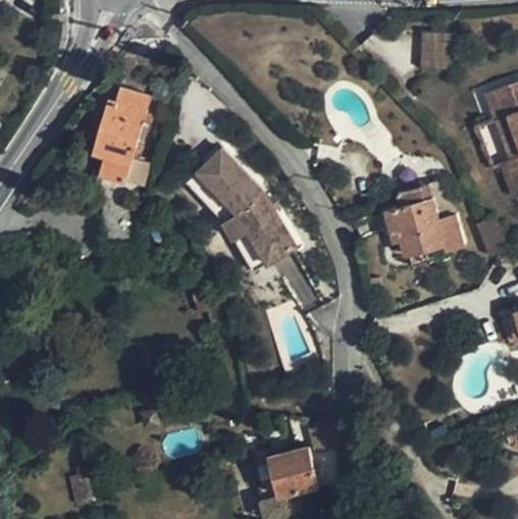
[(420,33),(414,68),(441,73),(447,37),(420,33)]
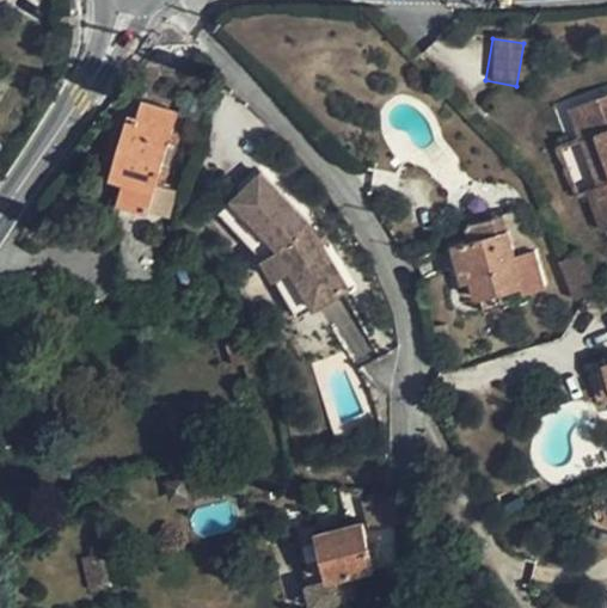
[(606,93),(564,110),(576,142),(593,136),(606,173),(606,183),(593,189),(606,225),(606,93)]
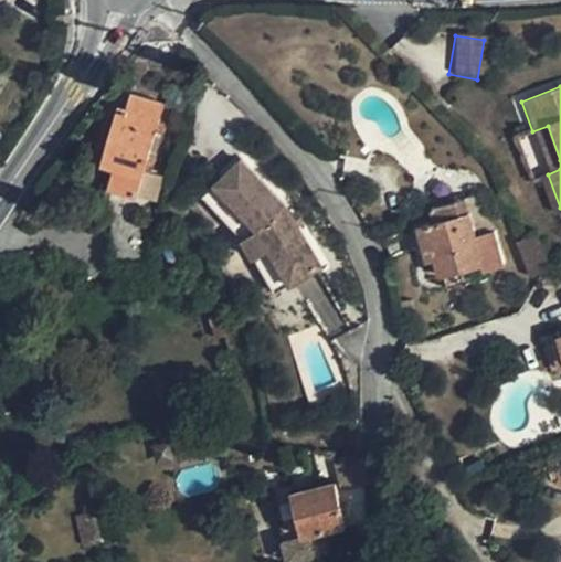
[(135,199),(135,198),(141,173),(146,158),(152,134),(156,123),(161,106),(129,96),(125,113),(116,109),(99,168),(112,172),(107,191),(135,199)]
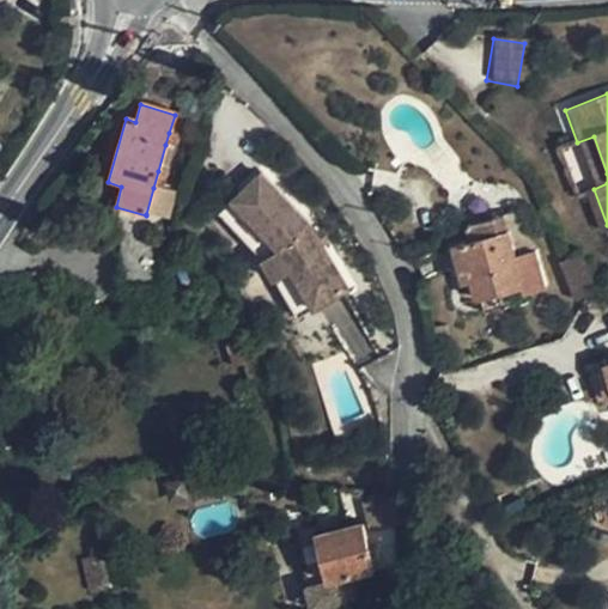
[(175,134),(169,133),(165,145),(172,147),(175,136),(175,134)]
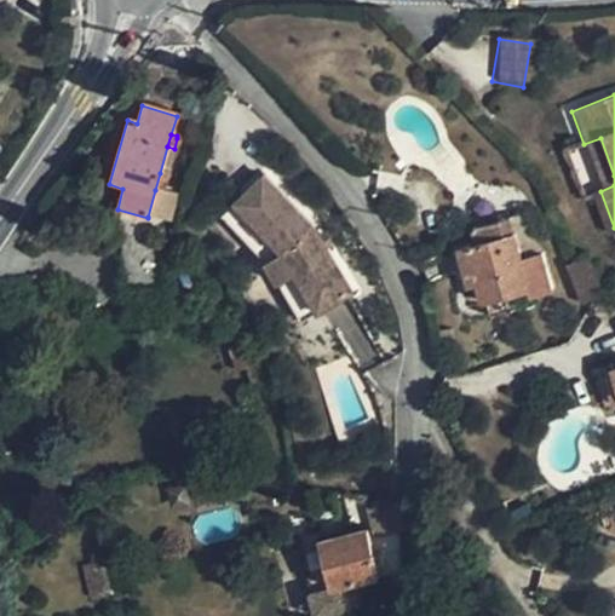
[(614,176),(601,138),(584,144),(601,191),(614,185),(614,176)]
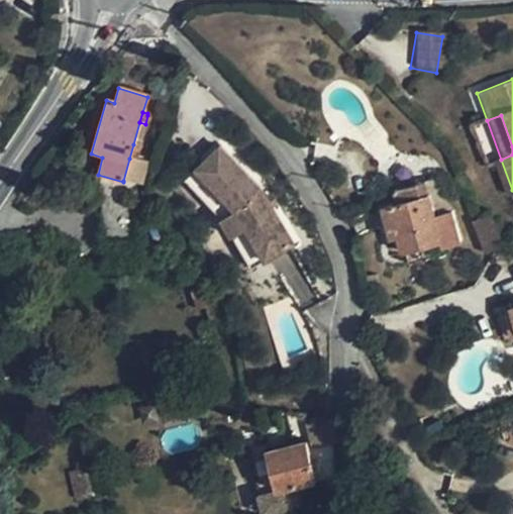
[(139,146),(133,144),(129,159),(135,160),(139,146)]
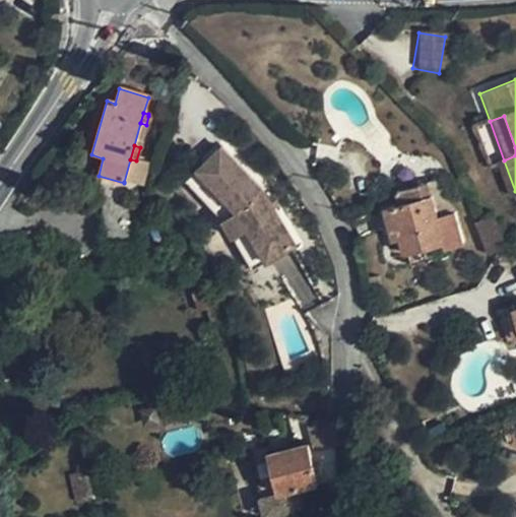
[(236,210),(264,262),(295,246),(263,189),(220,148),(197,173),(236,210)]
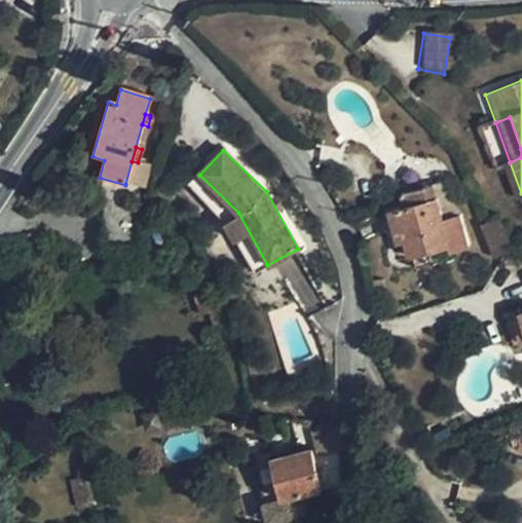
[(138,162),(132,161),(125,184),(144,189),(150,166),(138,162)]
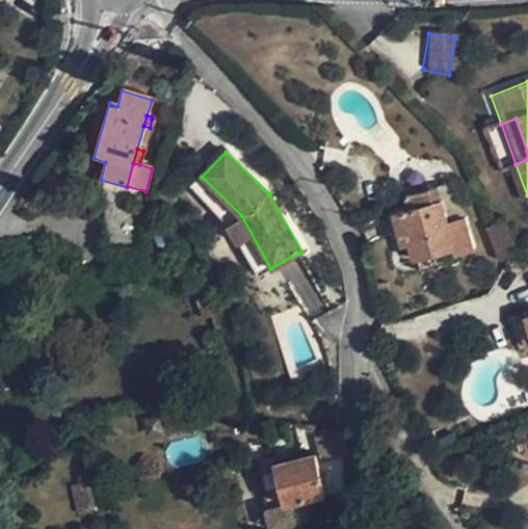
[(527,200),(527,195),(516,164),(506,167),(520,203),(527,200)]
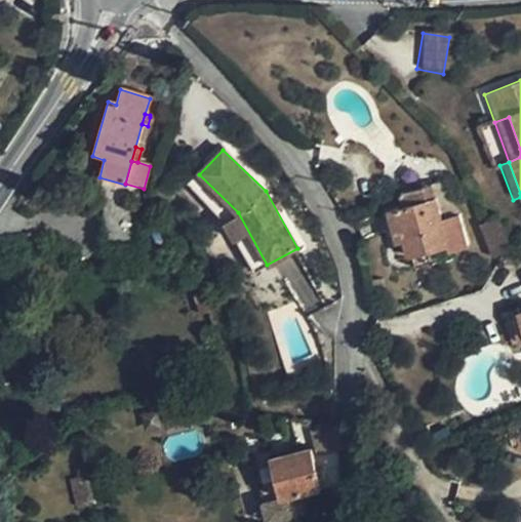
[(251,273),(267,265),(238,212),(199,174),(187,186),(227,225),(251,273)]
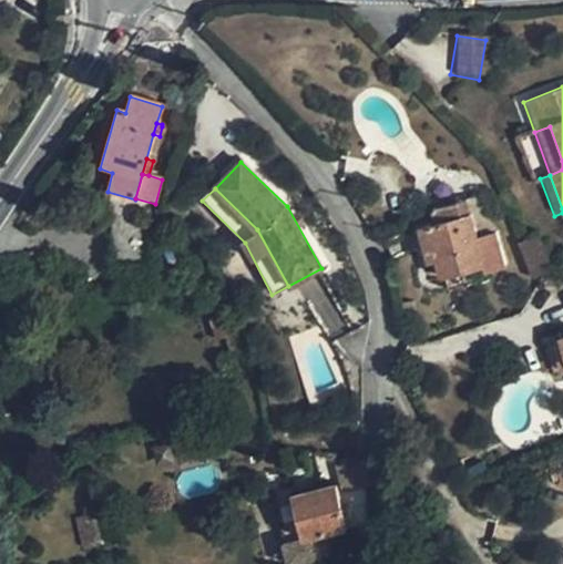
[(428,211),(432,225),(469,215),(476,238),(493,233),(482,195),(428,211)]
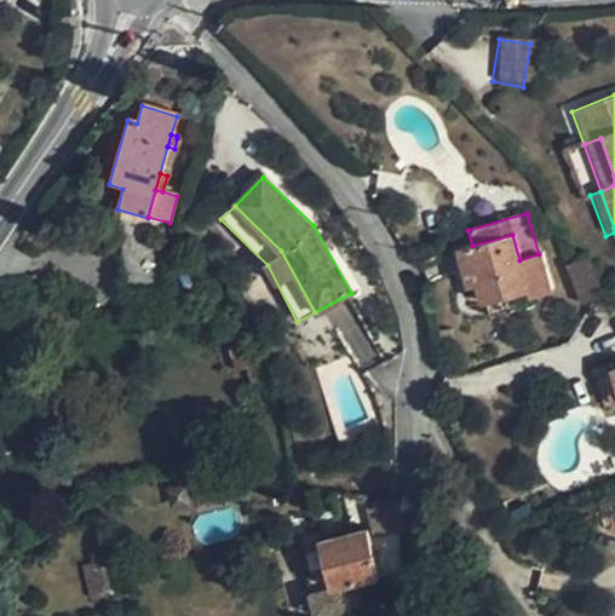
[(480,305),(483,304),(526,293),(528,298),(549,292),(539,254),(519,260),(512,235),(472,246),(455,251),(466,288),(473,286),(480,305)]
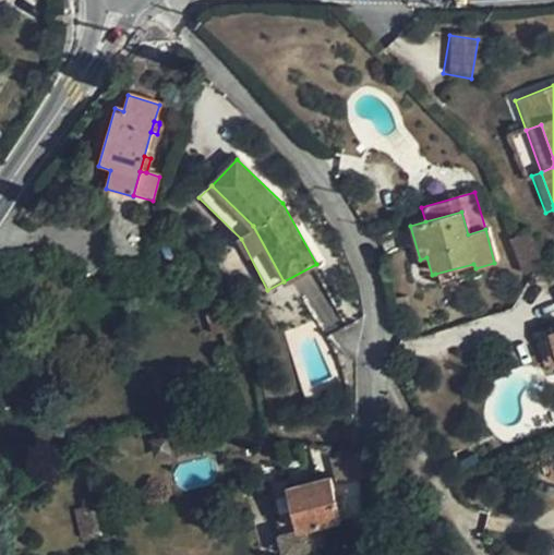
[(146,230),(107,214),(109,266),(148,263),(146,230)]
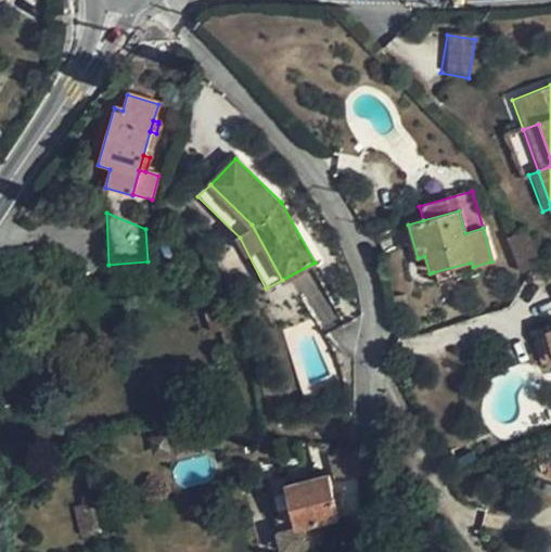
[(475,276),(473,267),(471,262),(433,272),(437,285),(475,276)]
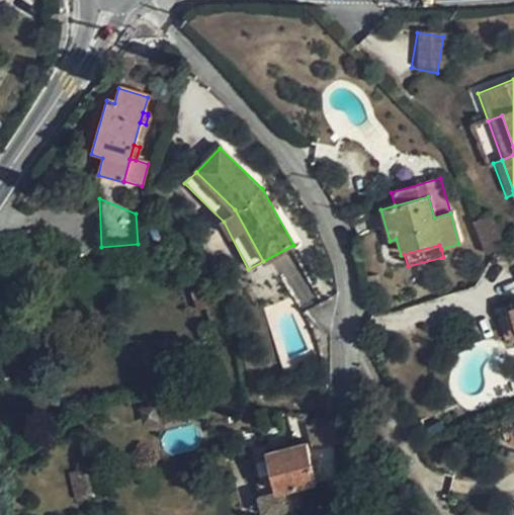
[(335,445),(329,421),(306,428),(312,451),(335,445)]
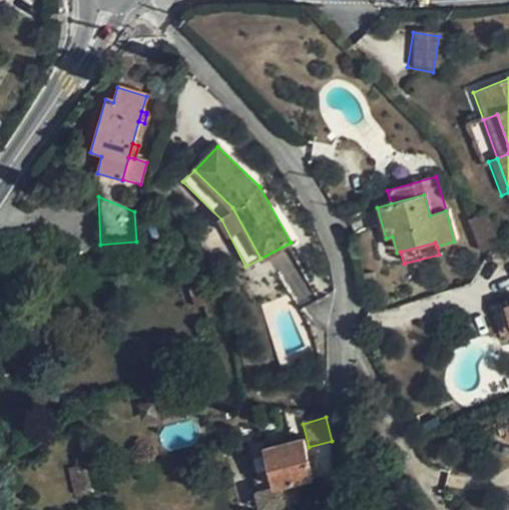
[(302,439),(262,448),(273,490),(312,480),(302,439)]
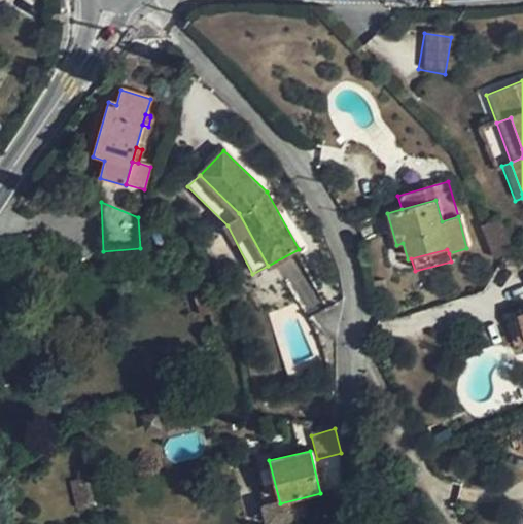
[(249,459),(260,509),(280,503),(269,460),(268,455),(249,459)]
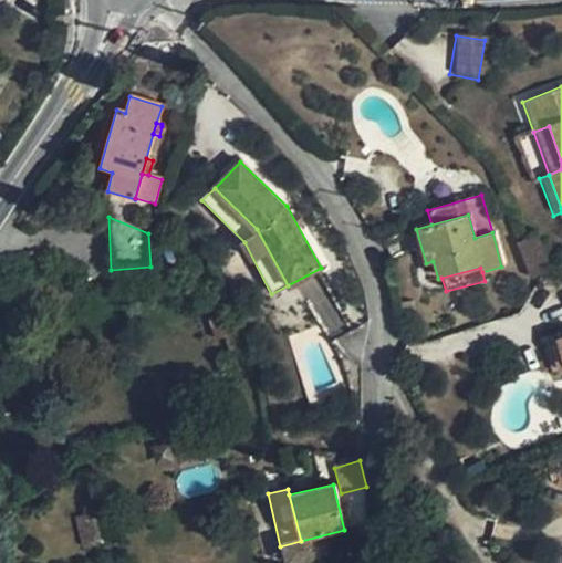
[(80,548),(102,542),(94,514),(73,521),(80,548)]
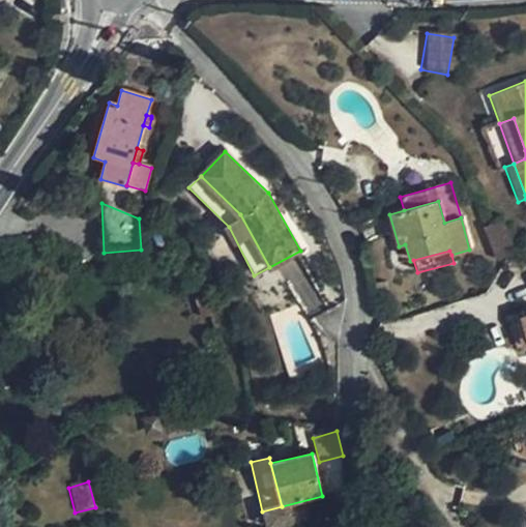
[(331,493),(334,502),(343,502),(343,490),(331,493)]
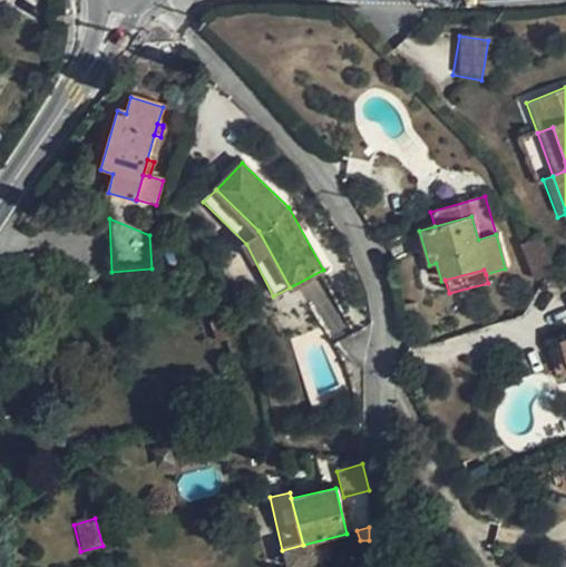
[(309,566),(303,545),(282,550),(285,566),(309,566)]
